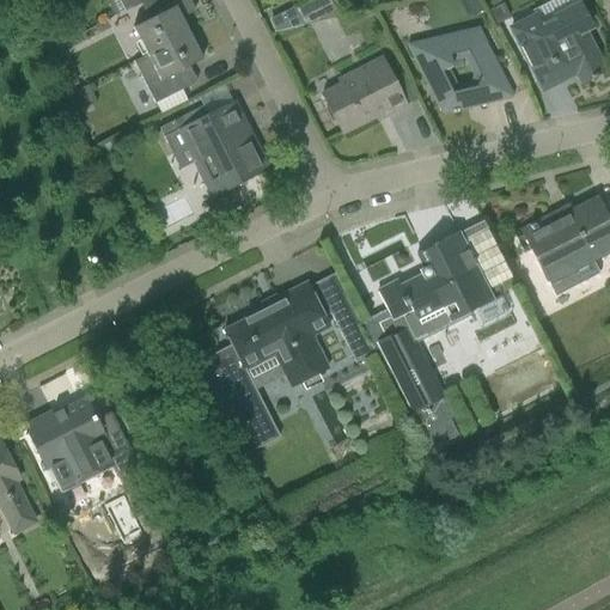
[(148,18),(134,25),(148,53),(191,31),(184,17),(180,7),(193,1),(191,0),(146,0),(141,2),(148,18)]
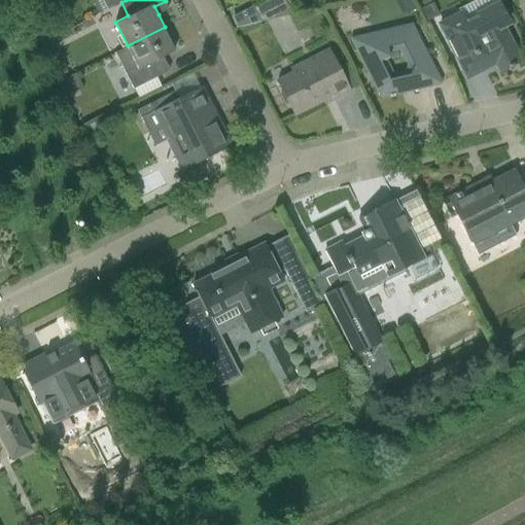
[(269,0),(256,6),(256,7),(263,20),(293,13),(289,6),(286,0),(269,0)]
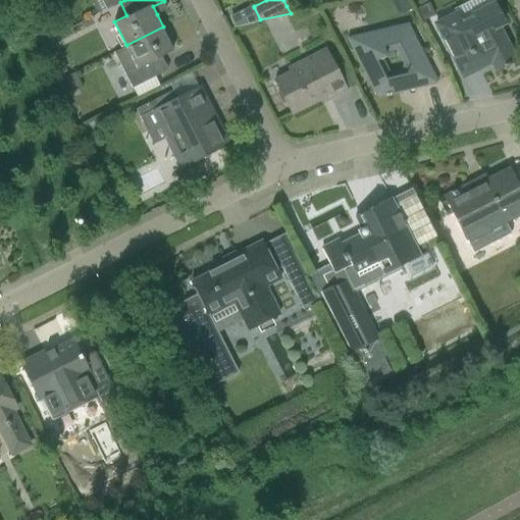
[(437,22),(454,54),(463,72),(479,64),(478,61),(484,57),(486,60),(492,57),(498,67),(507,63),(508,65),(513,62),(512,61),(518,57),(501,24),(506,21),(496,1),(461,18),(458,11),(437,22)]
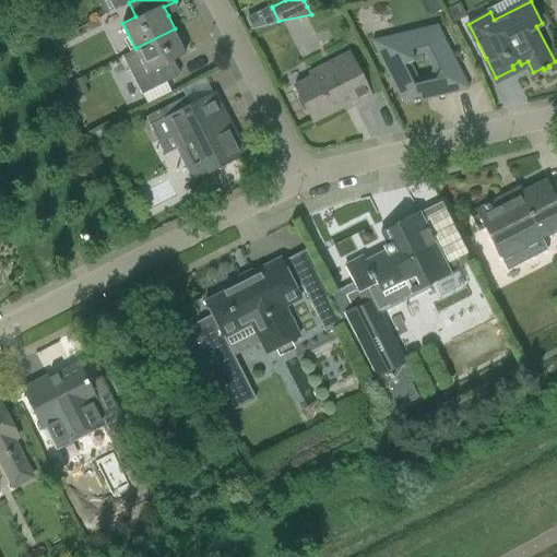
[(460,2),(448,9),(454,21),(466,14),(460,2)]
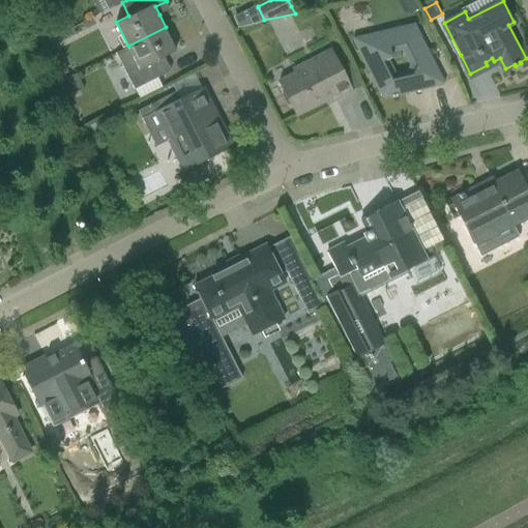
[(444,83),(445,81),(415,22),(356,35),(357,37),(355,37),(383,93),(387,96),(392,94),(393,95),(399,94),(398,93),(407,91),(409,87),(415,86),(418,89),(444,83)]
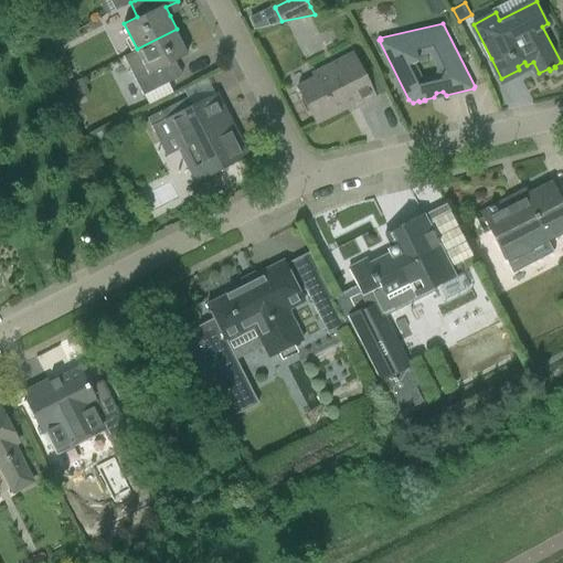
[(137,49),(125,55),(133,68),(145,95),(149,93),(169,83),(161,67),(177,60),(189,53),(177,29),(137,49)]
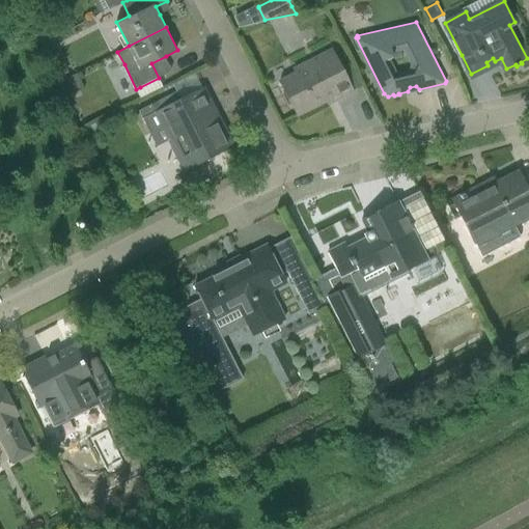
[(334,49),(313,59),(296,68),(297,72),(282,80),(300,114),(337,95),(338,99),(355,90),(334,49)]
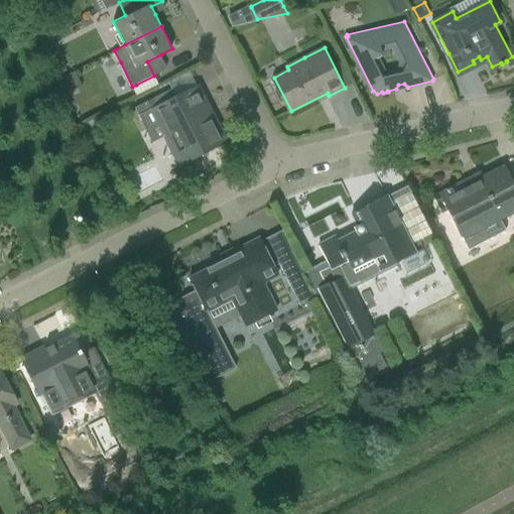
[(159,104),(157,105),(153,107),(149,100),(136,106),(147,128),(164,120),(171,133),(167,135),(181,164),(227,142),(199,85),(176,95),(172,88),(155,97),(159,104)]
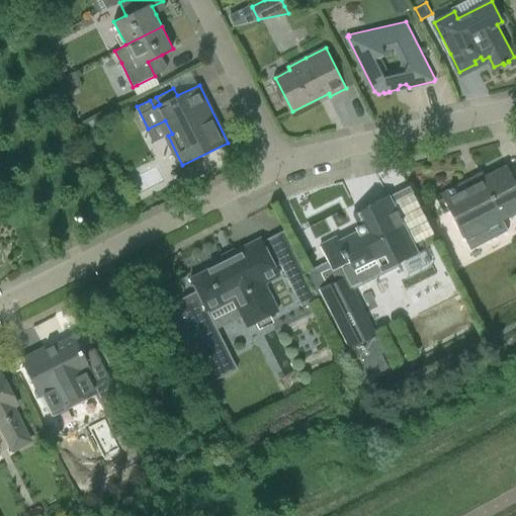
[(94,118),(83,123),(89,136),(99,131),(94,118)]
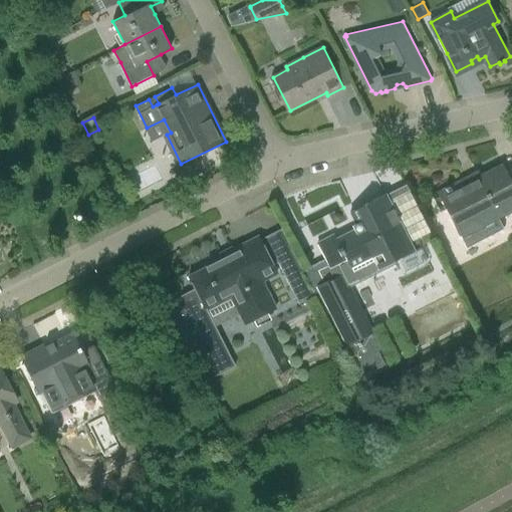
[(447,189),(440,192),(449,210),(461,232),(468,247),(504,228),(499,218),(507,214),(511,211),(511,181),(503,166),(482,177),(468,184),(466,179),(451,187),(450,186),(446,188),(447,189)]
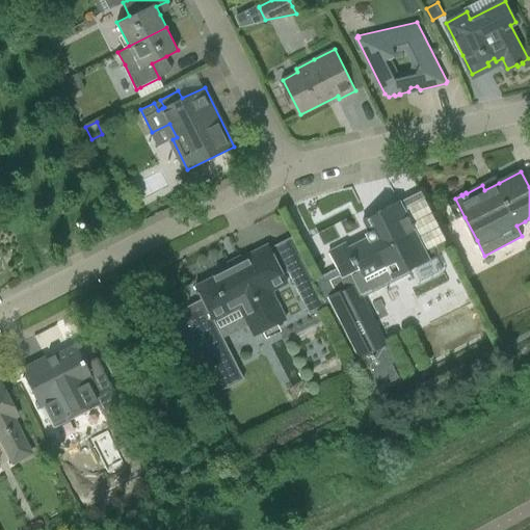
[(338,267),(315,279),(325,300),(359,364),(364,373),(366,377),(369,376),(375,390),(399,377),(393,364),(397,361),(364,296),(413,271),(411,269),(430,259),(429,257),(436,254),(429,239),(422,242),(400,201),(400,200),(378,211),(385,223),(370,231),(368,232),(366,233),(368,237),(350,246),(348,242),(329,252),(338,267)]
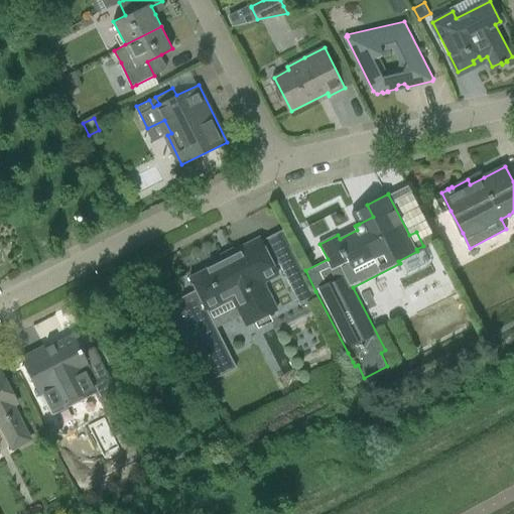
[(429,225),(419,230),(427,244),(436,239),(429,225)]
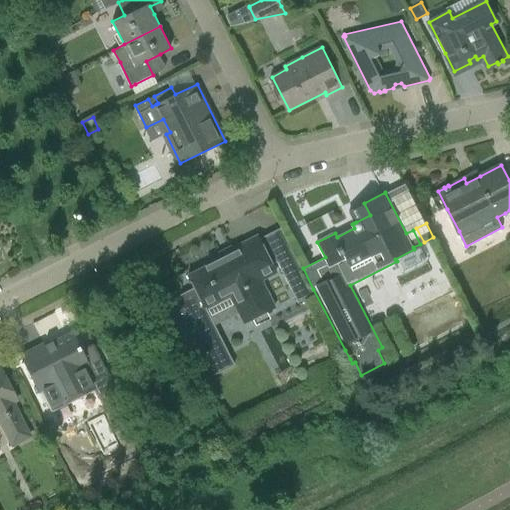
[(257,234),(231,248),(233,251),(188,274),(195,286),(167,301),(207,378),(235,364),(206,308),(231,295),(244,322),(276,306),(262,279),(276,272),(257,234)]
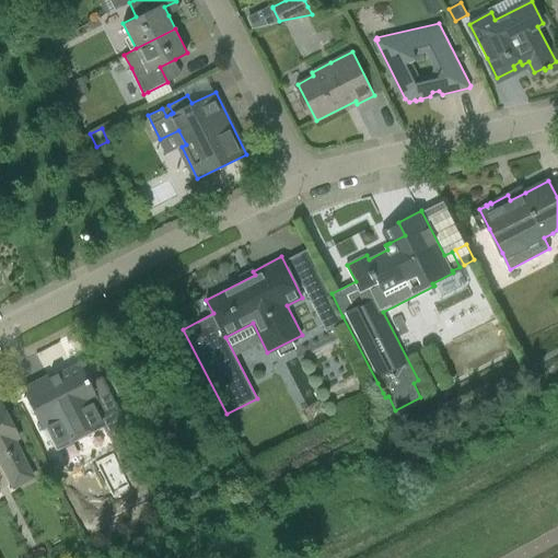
[(325,325),(343,316),(332,293),(323,277),(305,287),(325,325)]
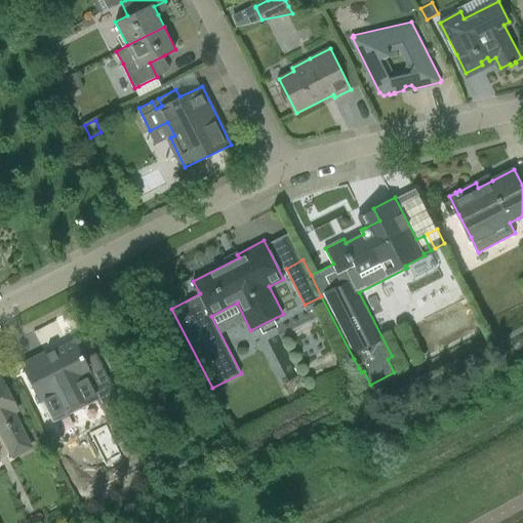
[(44,352),(23,363),(52,421),(98,398),(101,402),(117,394),(94,352),(84,357),(76,342),(56,351),(54,348),(46,352),(46,351),(44,352)]
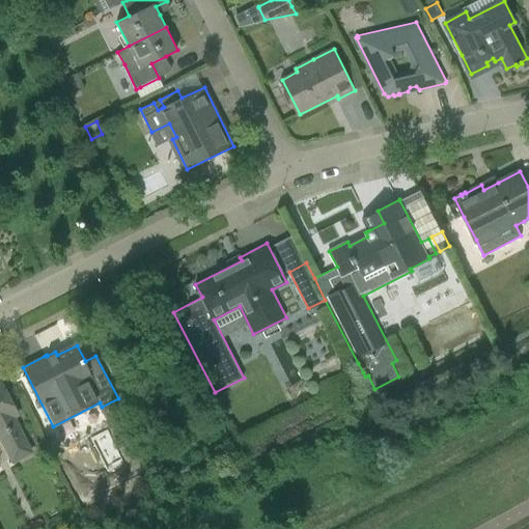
[(0,425),(7,439),(3,441),(14,461),(32,451),(14,416),(19,413),(1,378),(0,378),(0,425)]
